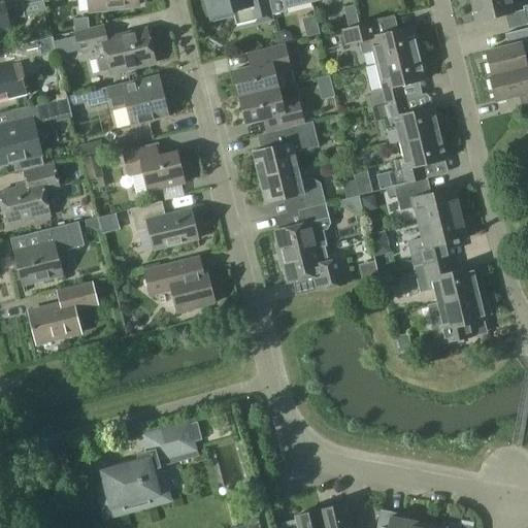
[(0,36),(10,34),(7,21),(25,17),(22,6),(43,1),(42,0),(13,0),(15,6),(4,9),(3,3),(0,4),(0,36)]
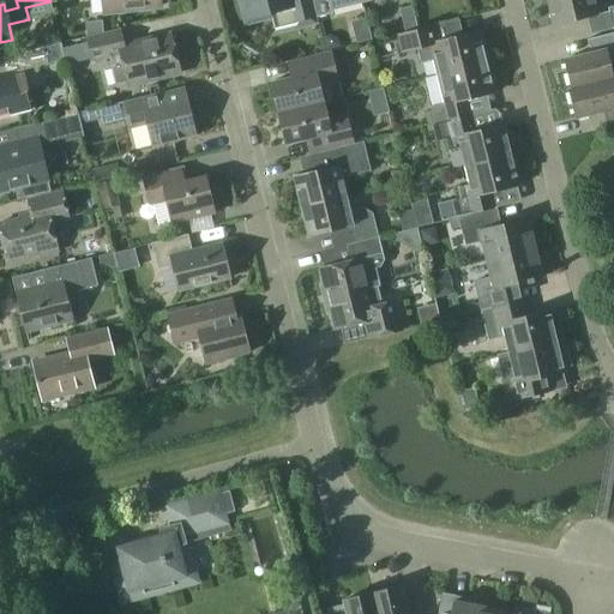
[(161,6),(160,0),(101,0),(103,13),(161,6)]
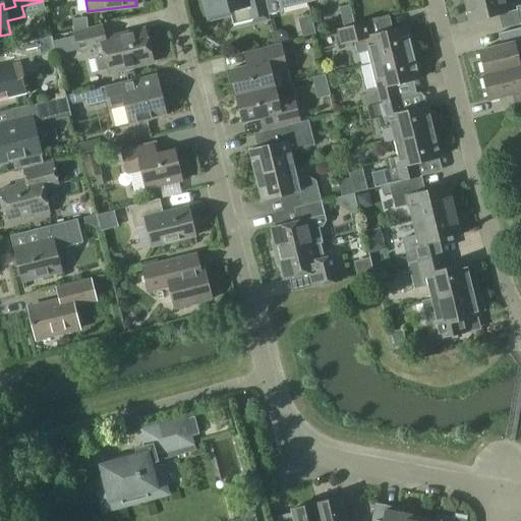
[(263,0),(206,0),(210,16),(239,9),(242,25),(268,19),(263,0)]
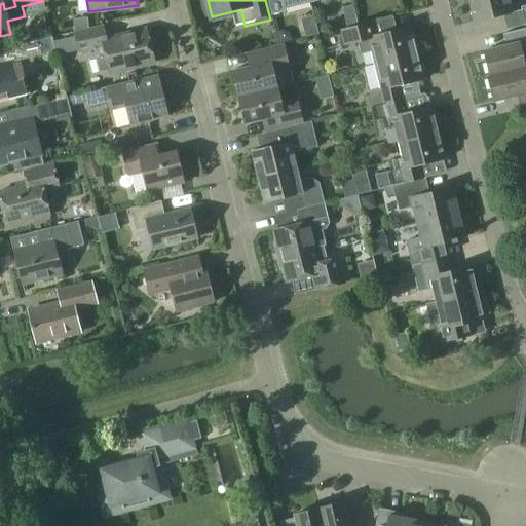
[(284,6),(306,0),(267,0),(271,14),(285,11),(284,6)]
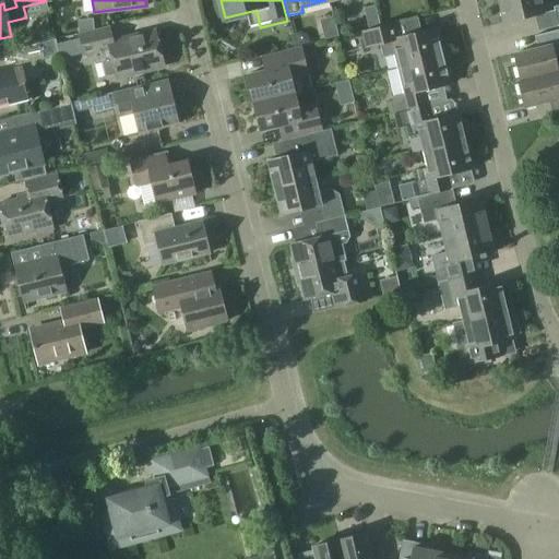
[(539,0),(497,0),(503,23),(543,13),(539,0)]
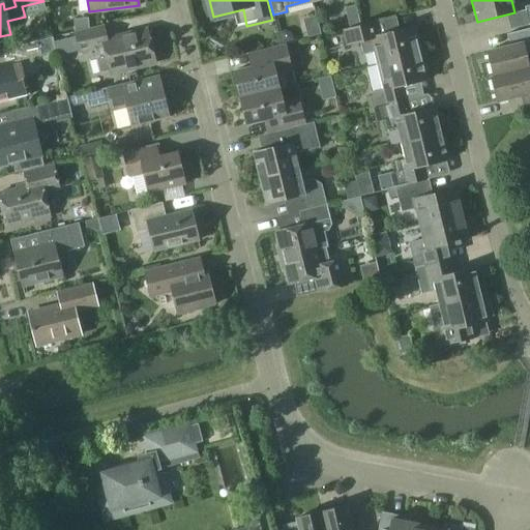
[(378,35),(375,22),(341,30),(344,46),(360,41),(363,54),(378,51),(381,63),(421,53),(414,27),(378,35)]
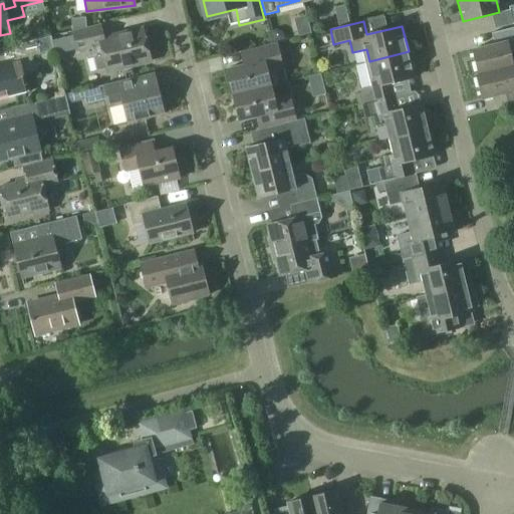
[(99,24),(72,31),(77,50),(90,47),(93,57),(96,71),(106,68),(121,64),(122,68),(150,61),(142,28),(103,37),(99,24)]
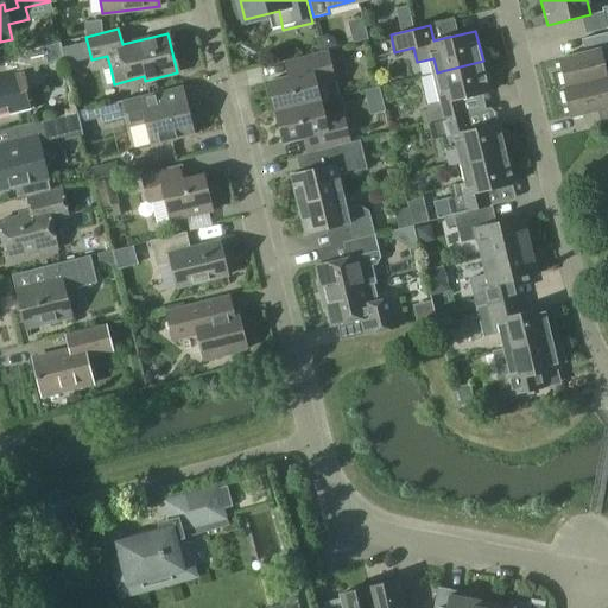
[(563,88),(606,77),(603,68),(607,62),(607,32),(581,39),(584,52),(558,59),(565,87),(563,88)]
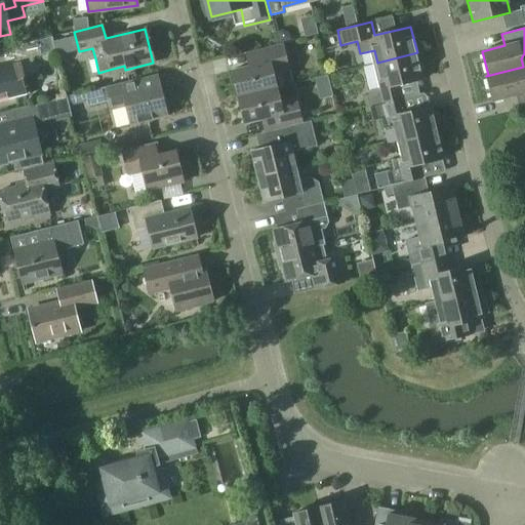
[(0,64),(54,50),(51,37),(0,49),(0,64)]
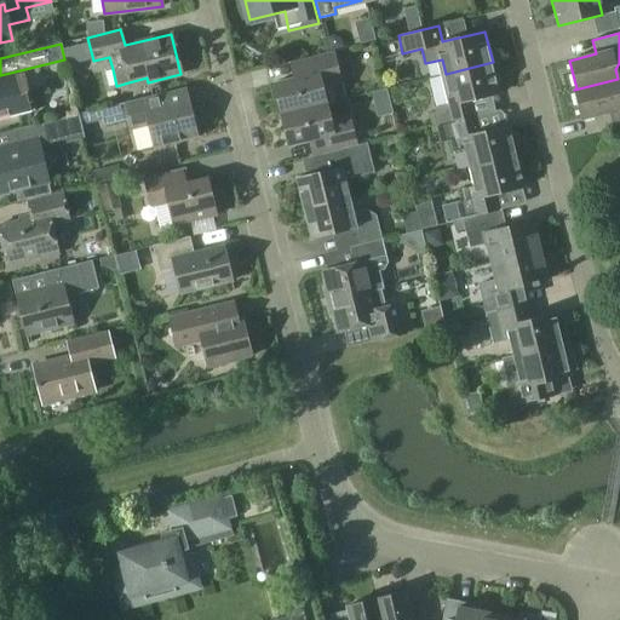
[(273,84),(281,114),(326,103),(334,101),(329,84),(339,81),(332,52),(291,62),(294,79),(273,84)]
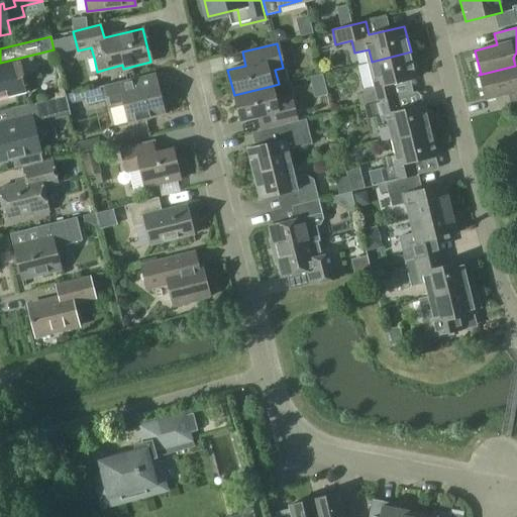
[(365,104),(393,98),(389,84),(417,77),(411,52),(372,62),(375,73),(371,74),(375,87),(362,90),(365,104)]
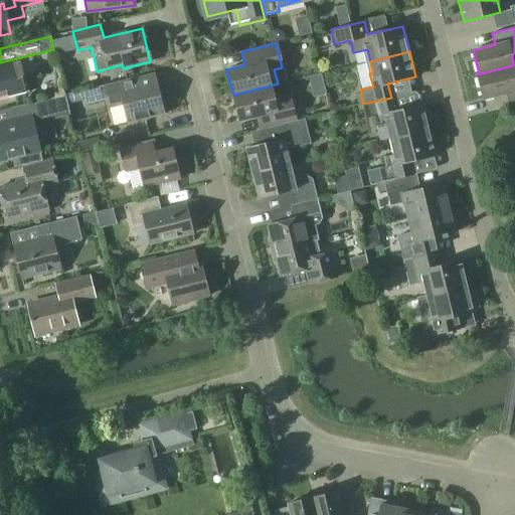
[(0,98),(24,93),(16,59),(0,62),(0,98)]
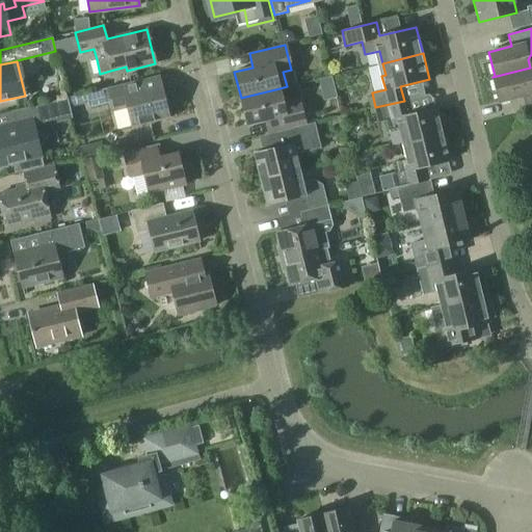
[(531,75),(530,68),(493,77),(499,102),(524,96),(526,108),(531,106),(531,75)]
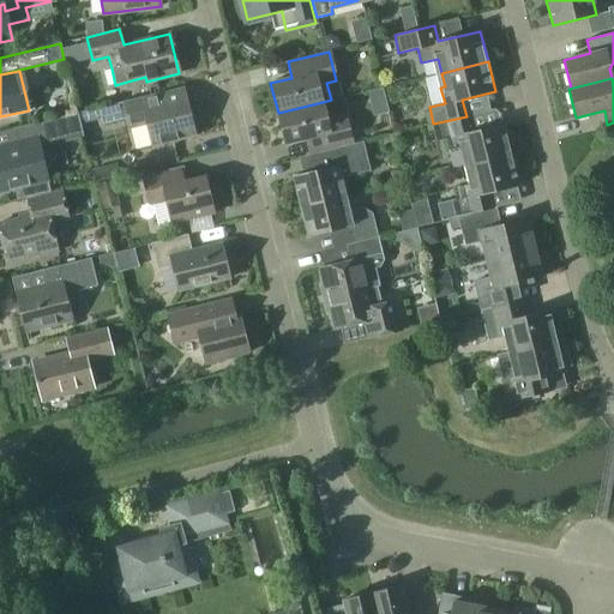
[(186,102),(166,108),(162,94),(100,109),(103,125),(128,119),(131,127),(148,124),(152,145),(194,134),(186,102)]
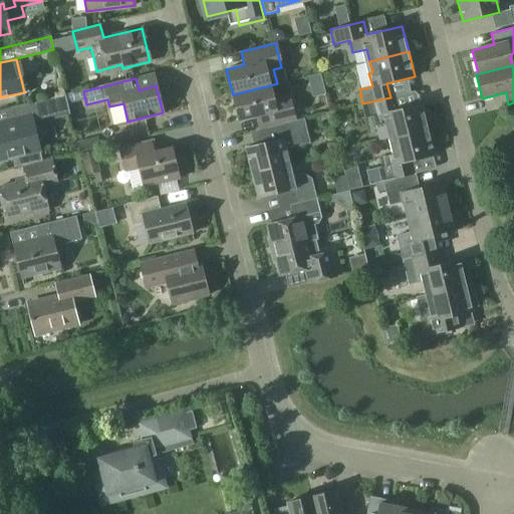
[(270,85),(233,94),(239,119),(256,115),(260,129),(295,120),(289,96),(273,99),(270,85)]
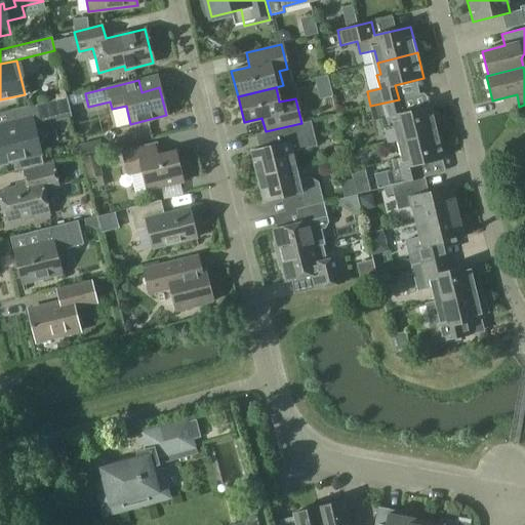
[(397,143),(437,132),(430,107),(405,113),(402,98),(399,99),(370,106),(369,107),(372,121),(380,119),(382,129),(393,126),(397,143)]
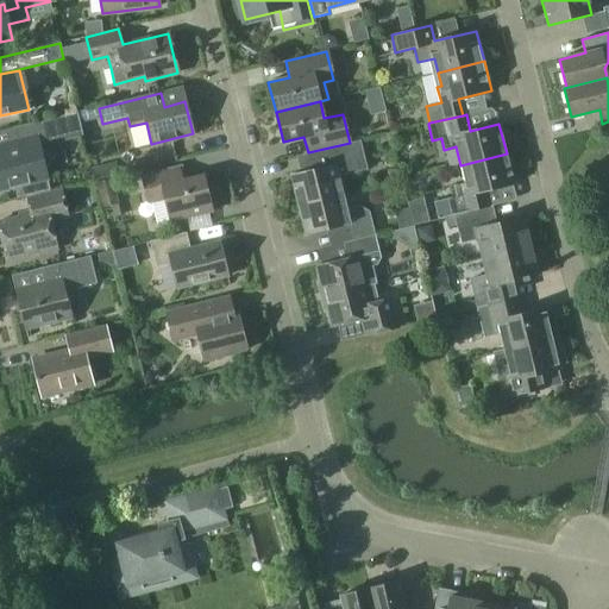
[(19,140),(0,145),(0,189),(13,186),(16,196),(48,189),(45,179),(46,179),(38,144),(64,137),(58,117),(44,120),(16,127),(19,140)]
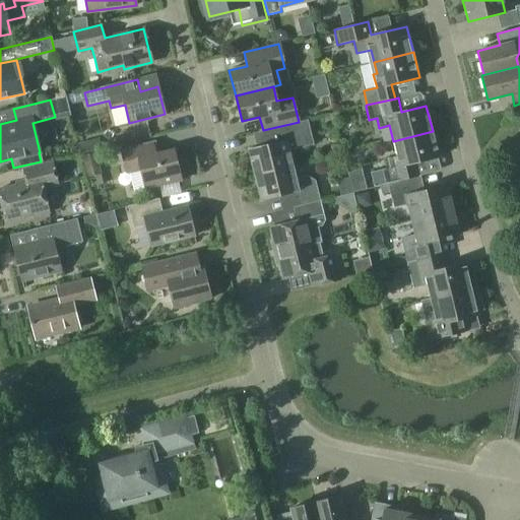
[(248,149),(255,175),(293,166),(289,151),(314,145),(308,120),(270,129),(273,143),(248,149)]
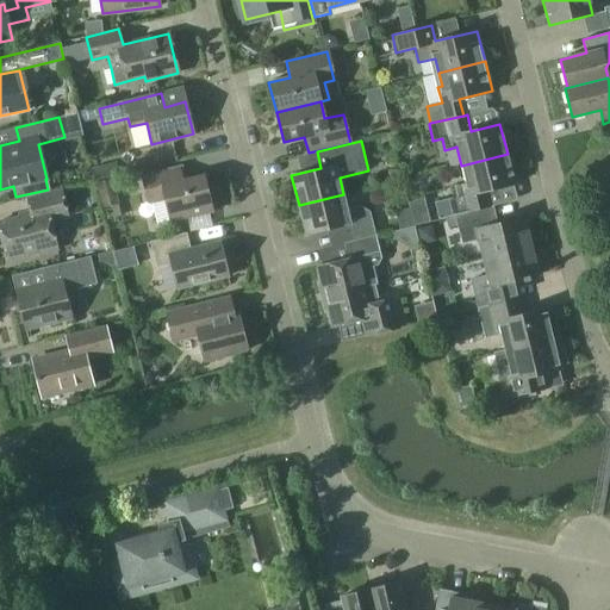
[(508,154),(461,166),(466,184),(454,186),(456,198),(447,200),(452,216),(490,206),(486,191),(515,184),(508,154)]
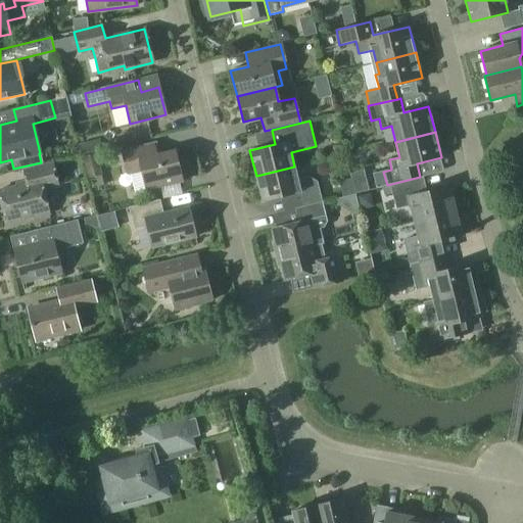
[(80,144),(82,155),(90,153),(87,143),(80,144)]
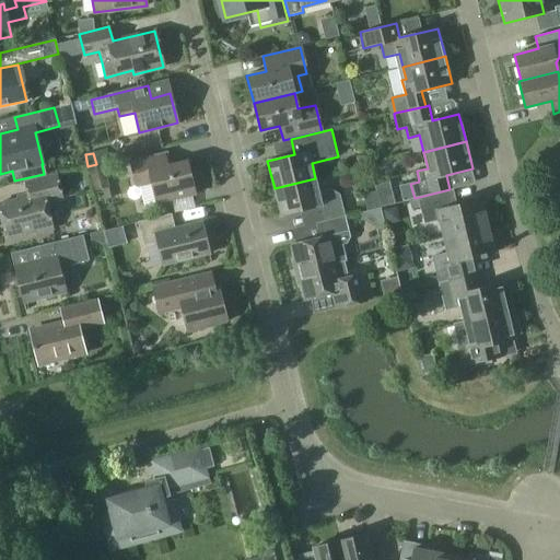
[(195,194),(187,161),(167,165),(164,153),(130,161),(136,187),(151,183),(156,203),(195,194)]
